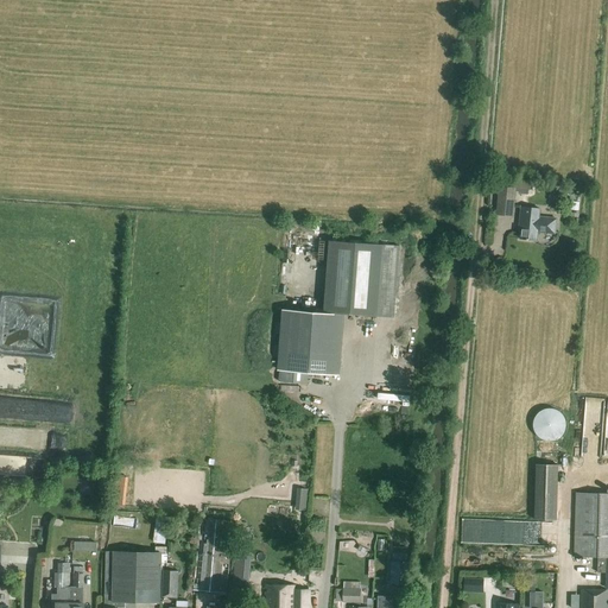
[(496,216),(513,217),(517,189),(515,189),(517,177),(495,175),(493,190),(499,190),(496,216)]
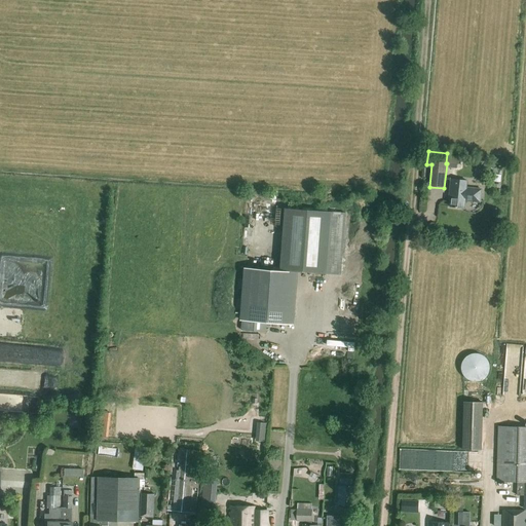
[(451,179),(449,196),(449,200),(451,200),(450,207),(464,209),(465,201),(481,203),(482,189),(467,188),(467,181),(451,179)]
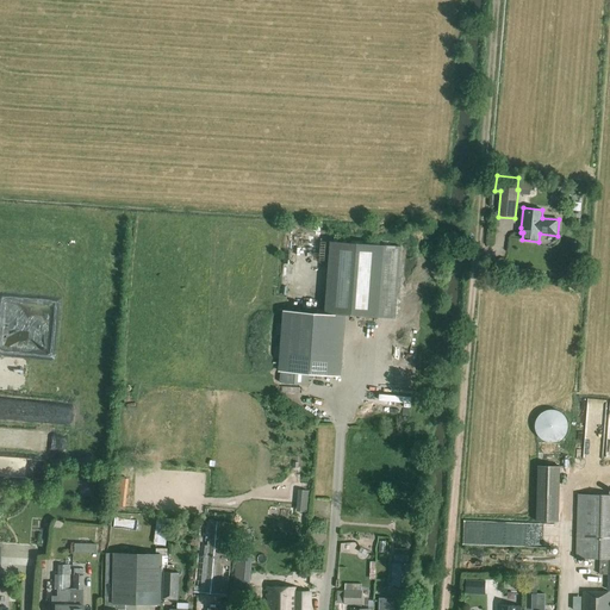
[(396,319),(402,248),(332,242),(327,313),(346,316),(396,319)]
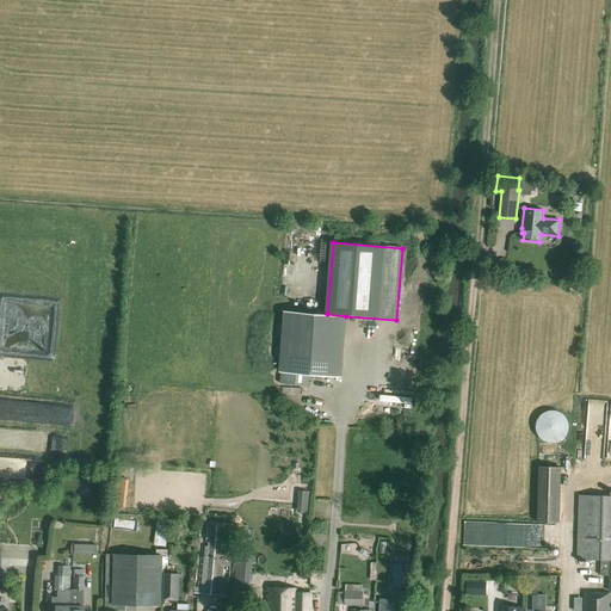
[(327,314),(283,312),(278,372),(281,372),(279,384),(309,387),(310,376),(341,378),(346,316),(327,314)]
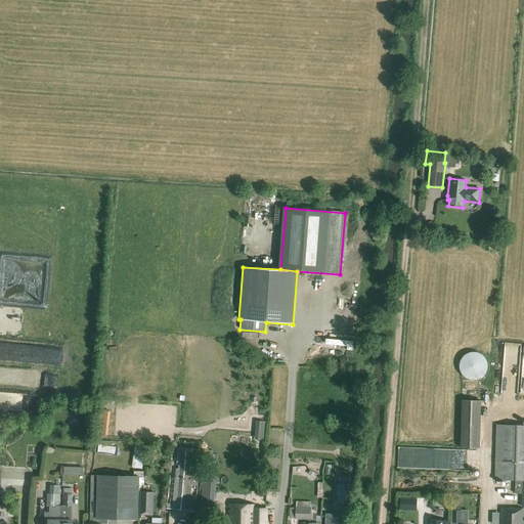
[(0,307),(0,333),(12,333),(12,308),(0,307)]
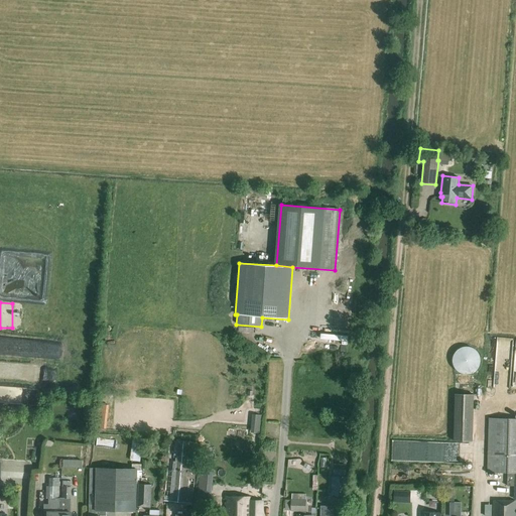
[(338,329),(348,325),(343,312),(318,323),(320,327),(335,320),(338,329)]
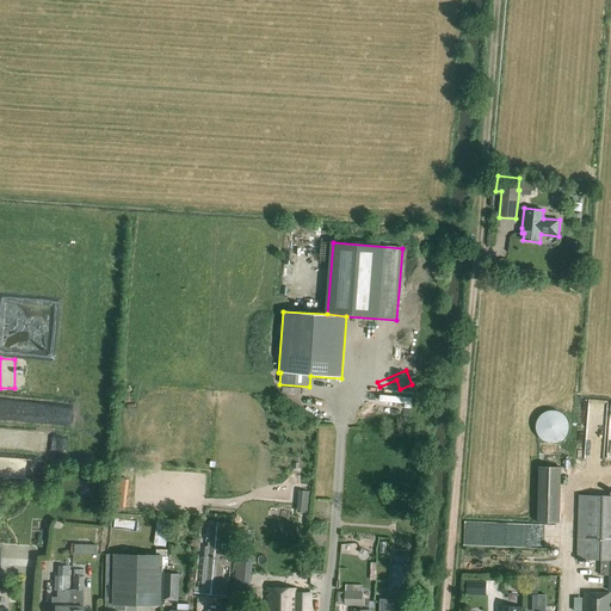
[(588,400),(588,425),(606,425),(608,400),(588,400)]
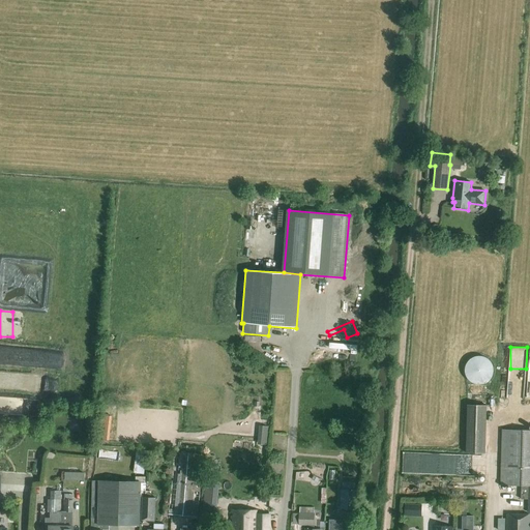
[(477,385),(478,385),(480,385),(481,385),(483,385),(484,384),(487,384),(488,383),(489,381),(491,380),(492,379),(493,377),(493,376),(494,374),(494,372),(494,371),(494,369),(493,367),(493,365),(492,364),(491,363),(491,362),(490,360),(488,359),(487,359),(484,358),(483,357),(481,357),(479,357),(478,357),(476,357),(474,357),(473,358),(471,359),(470,360),(469,361),(468,362),(467,363),(466,364),(466,366),(465,367),(465,370),(465,371),(465,373),(465,375),(466,376),(467,378),(468,379),(469,381),(470,382),(471,383),(473,384),(474,384),(476,385),(477,385)]
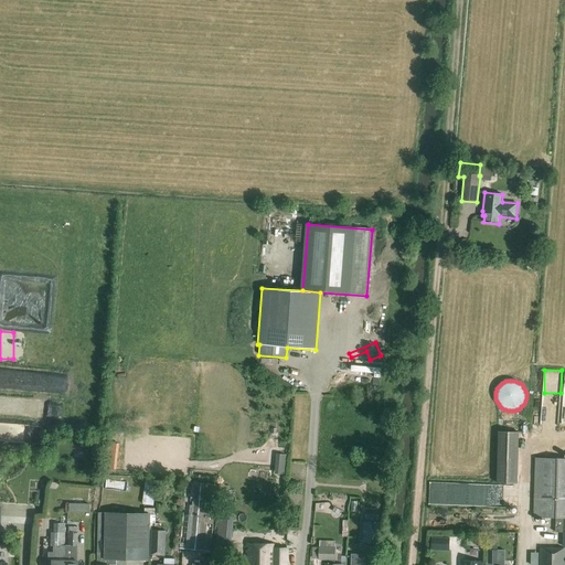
[(499,433),(498,483),(518,483),(519,433),(499,433)]
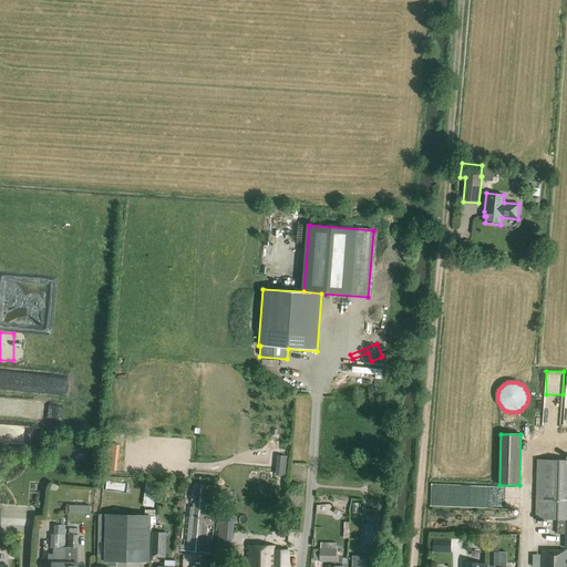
[(288,474),(288,455),(277,455),(277,474),(288,474)]
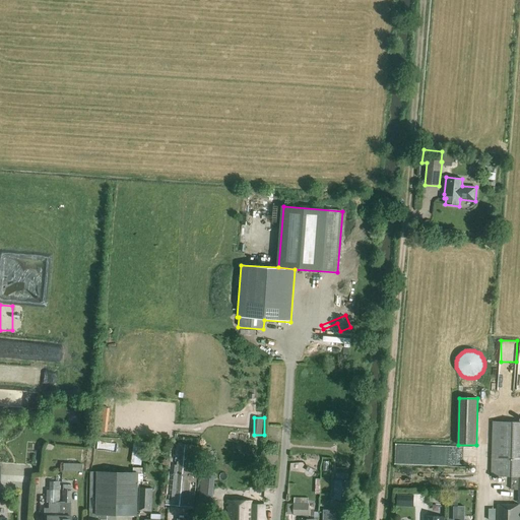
[(519,423),(493,421),(492,476),(512,477),(512,491),(519,491),(518,504),(519,503),(519,423)]
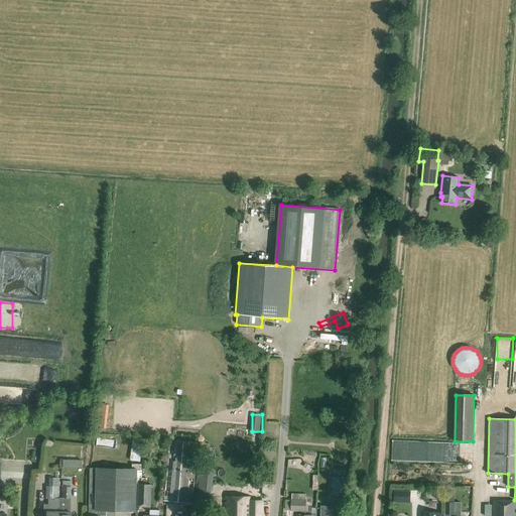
[(99,420),(98,428),(107,429),(108,421),(99,420)]
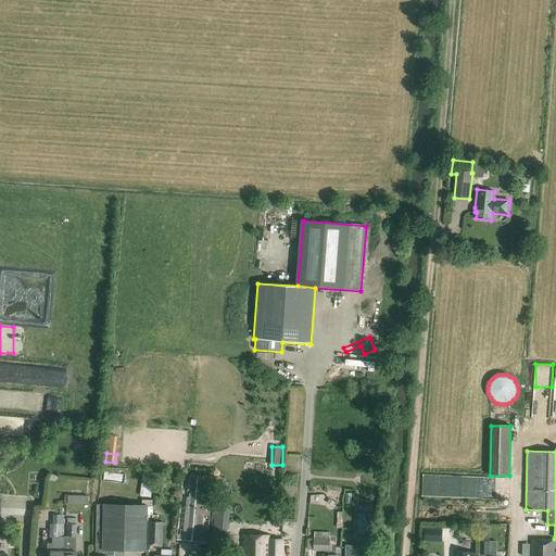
[(151,497),(153,474),(143,472),(140,496),(151,497)]
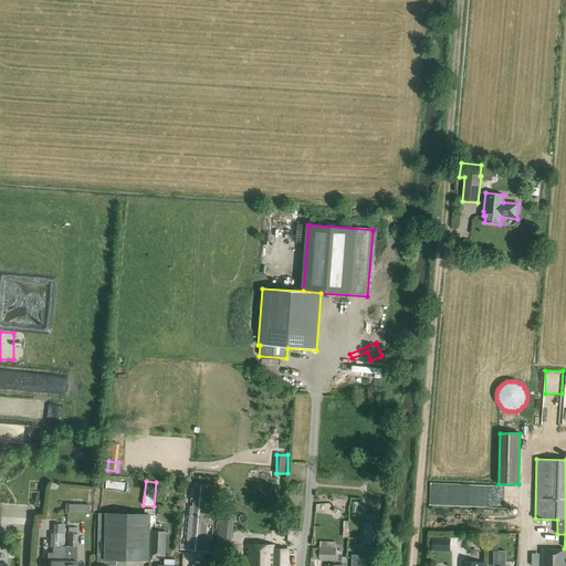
[(216,494),(217,495),(218,485),(186,483),(180,551),(211,553),(216,494)]
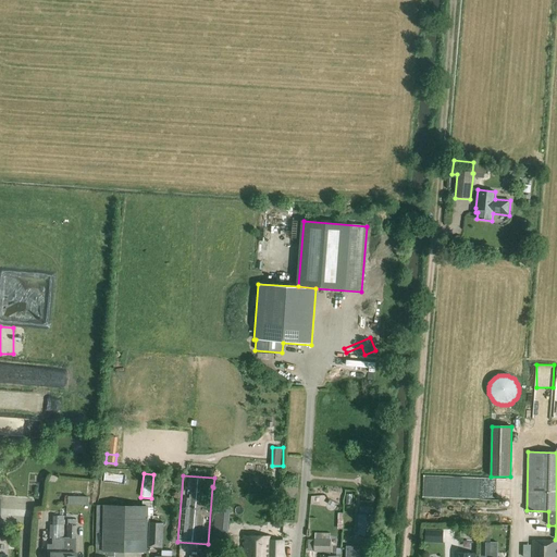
[(260,486),(258,506),(269,507),(271,487),(260,486)]
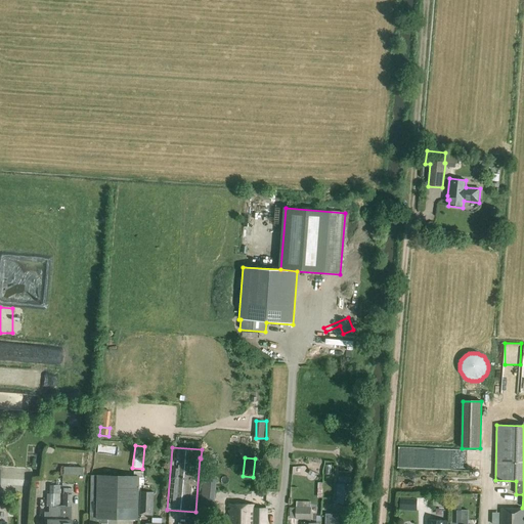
[(267,459),(267,467),(278,468),(279,460),(267,459)]
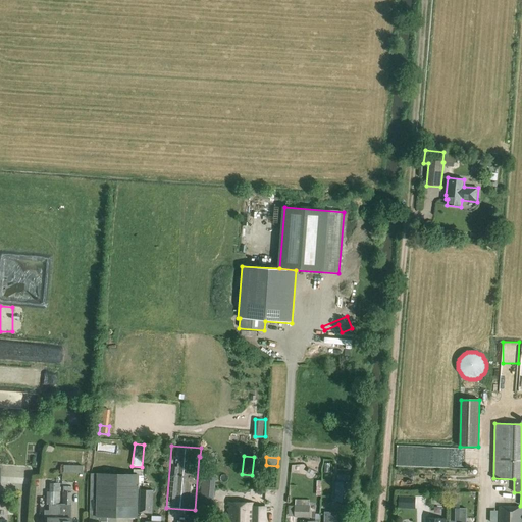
[(311,466),(307,472),(313,476),(317,469),(311,466)]
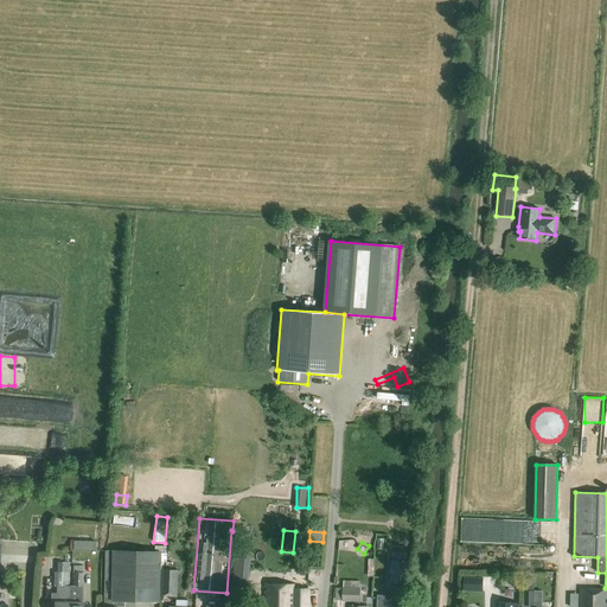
[(125,606),(126,601),(160,602),(161,553),(107,551),(106,594),(106,601),(104,606),(125,606)]
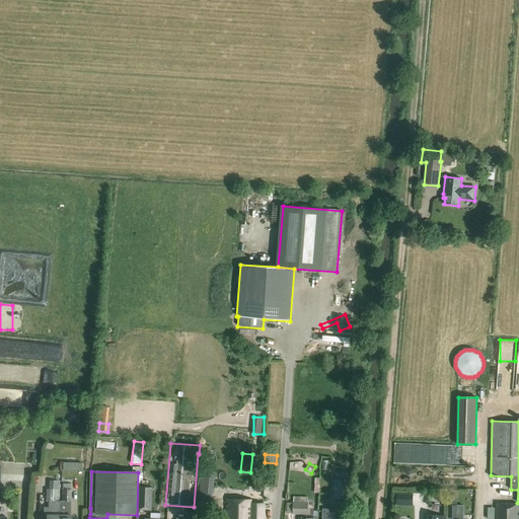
[(202,475),(200,500),(212,501),(214,476),(213,476),(202,475)]
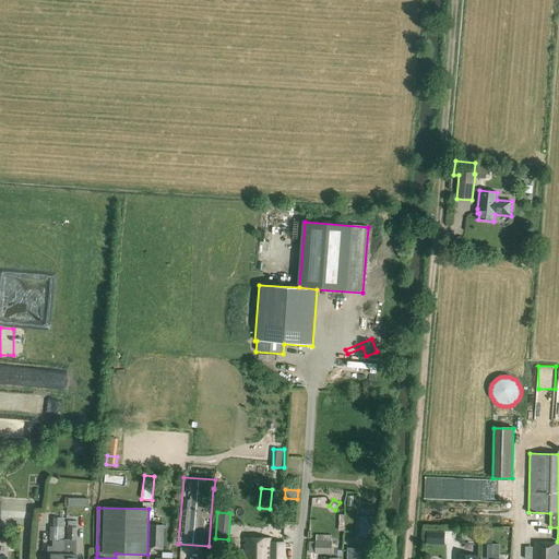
[(376,518),(360,516),(359,537),(376,538),(376,518)]
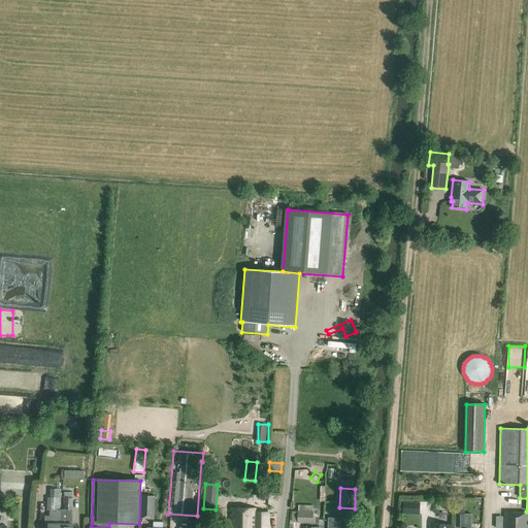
[(60,527),(61,520),(61,510),(60,510),(61,490),(50,490),(50,498),(46,498),(46,510),(48,510),(48,517),(43,517),(43,524),(46,525),(46,527),(60,527)]
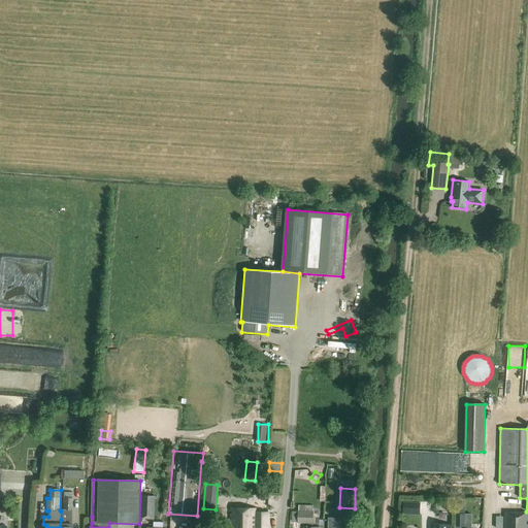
[(61,510),(61,520),(60,527),(71,527),(72,493),(64,493),(63,510),(61,510)]
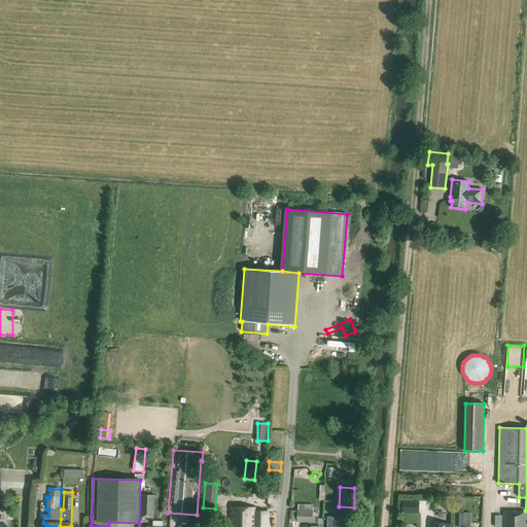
[(142,495),(141,518),(153,519),(154,495),(142,495)]
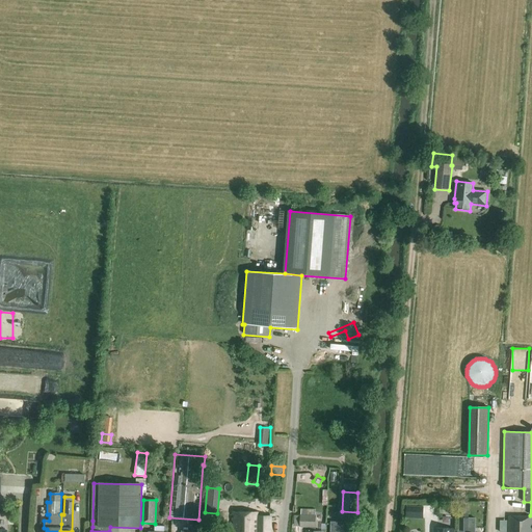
[(406,507),(406,520),(423,520),(423,507),(406,507)]
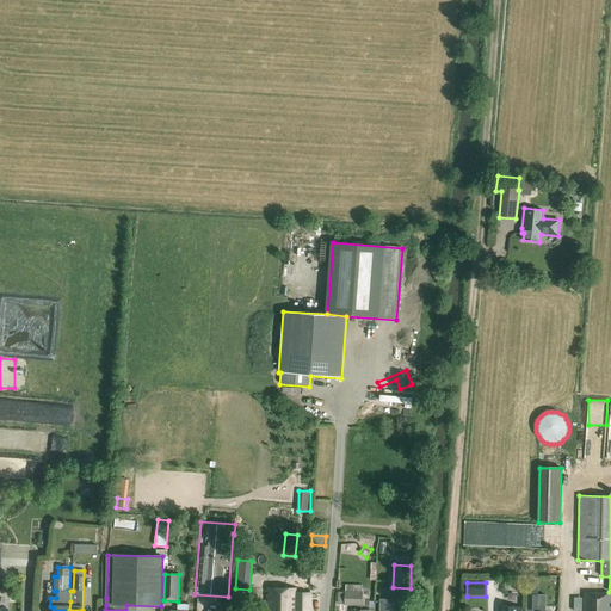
[(547,610),(547,596),(538,596),(538,582),(528,582),(526,610),(547,610)]
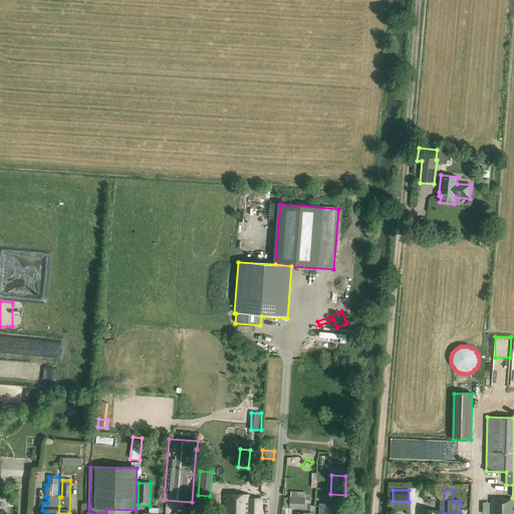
[(290,498),(290,509),(298,510),(298,513),(296,513),(295,513),(310,513),(302,513),(302,510),(304,510),(304,499),(304,493),(290,492),(290,498)]
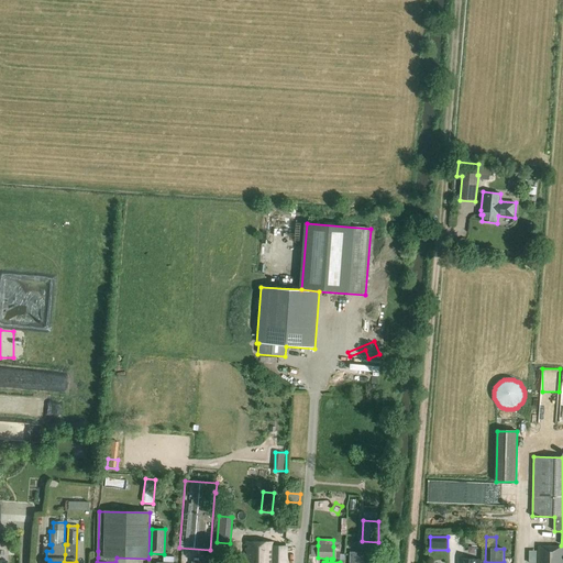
[(286,562),(287,543),(246,542),(245,562),(286,562)]
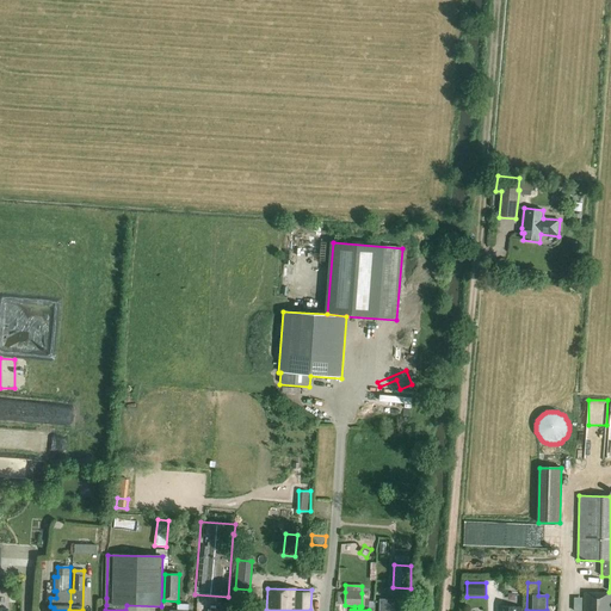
[(610,610),(610,608),(610,593),(584,593),(584,610),(610,610)]
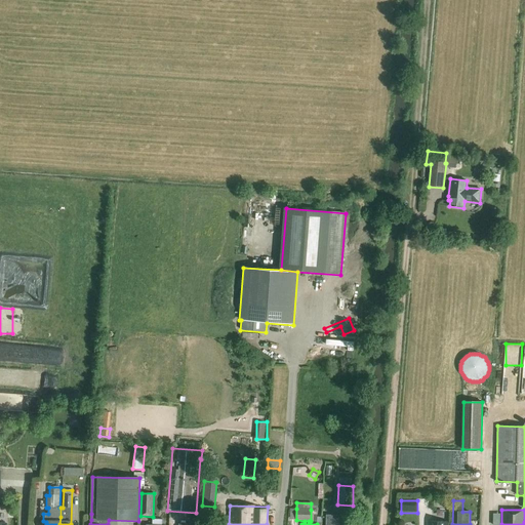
[(344,524),(344,518),(340,515),(326,515),(326,524),(344,524)]
